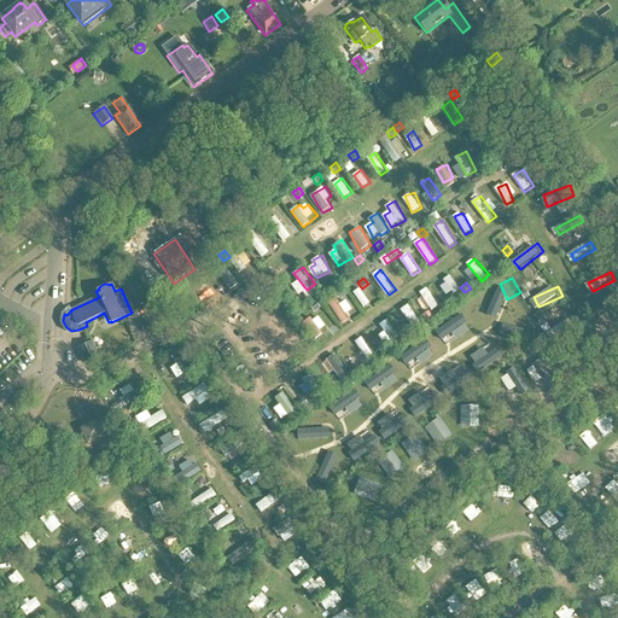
[(433,312),(442,307),(430,287),(421,292),(433,312)]
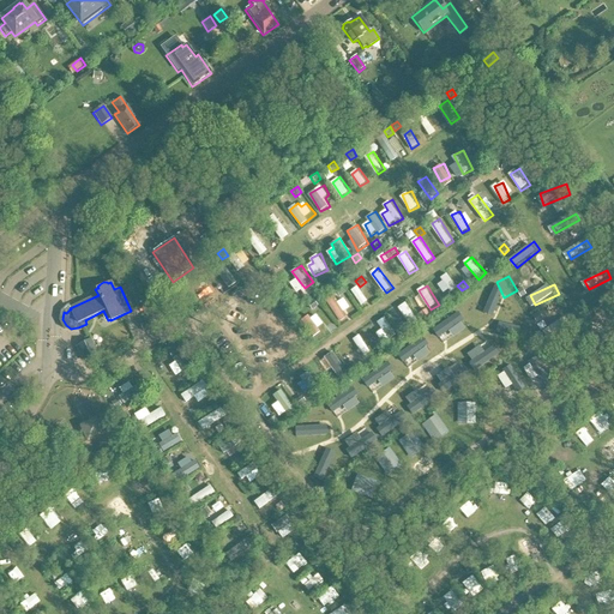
[(341,288),(335,293),(338,299),(344,295),(341,288)]
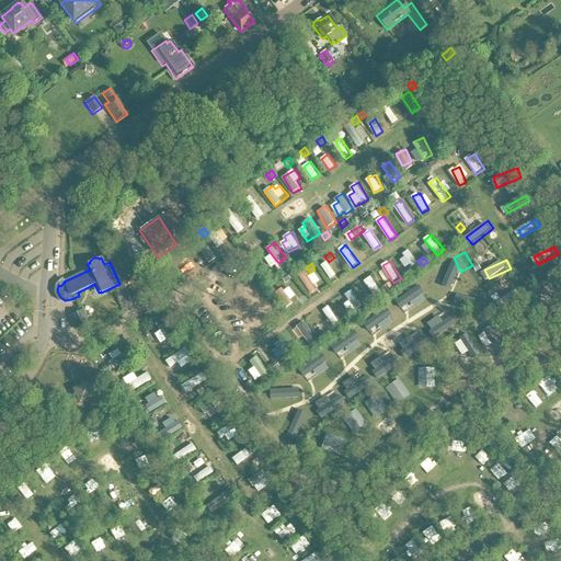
[(271,272),(265,275),(268,281),(274,277),(271,272)]
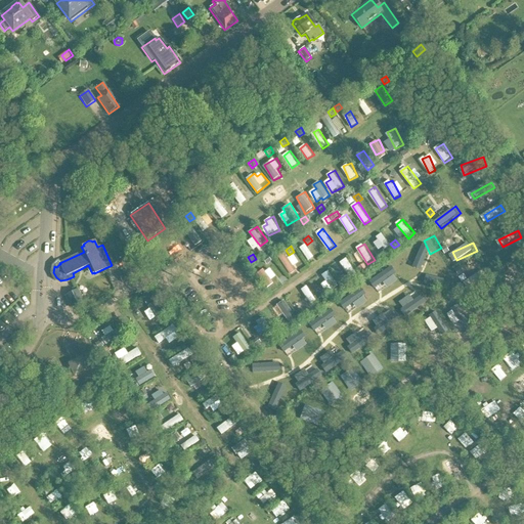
[(266,265),(271,262),(266,256),(261,260),(266,265)]
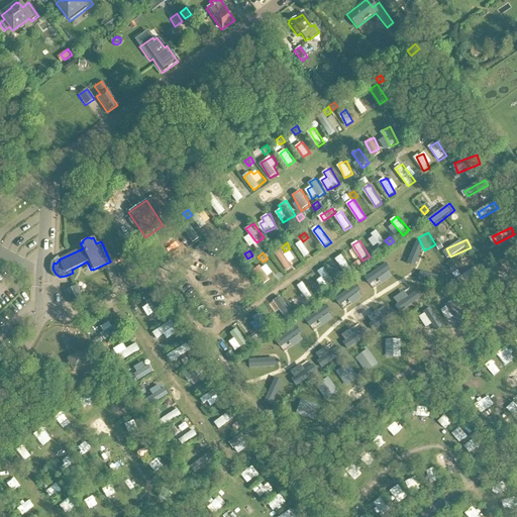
[(357,262),(351,266),(354,271),(360,266),(357,262)]
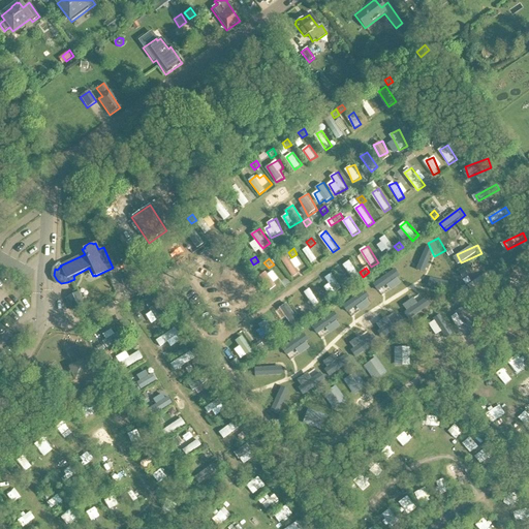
[(272,289),(283,280),(273,269),(262,277),(272,289)]
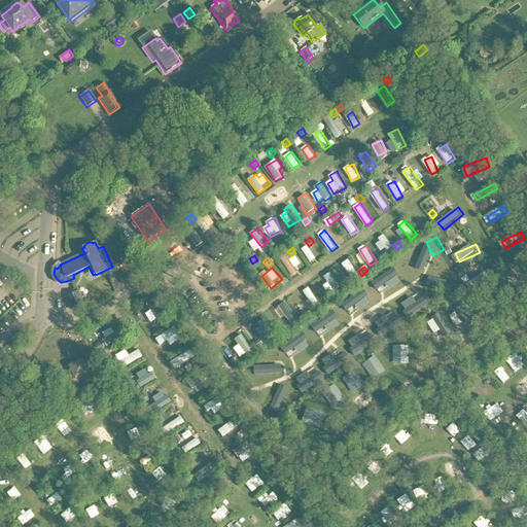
[(442,274),(448,284),(459,278),(453,268),(442,274)]
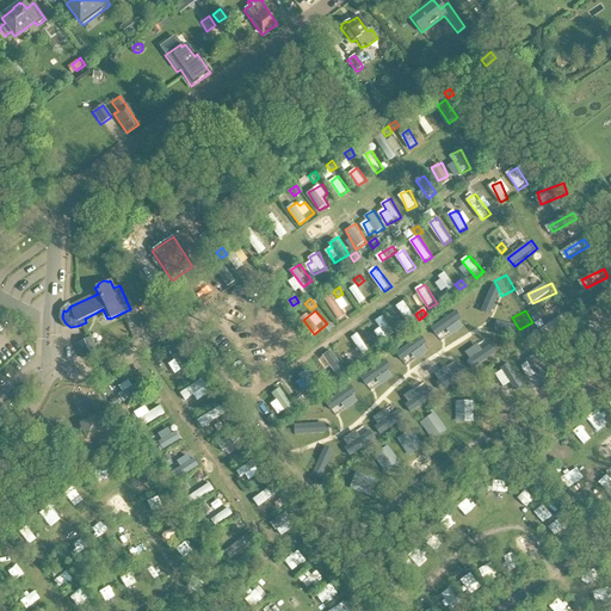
[(536,312),(530,316),(534,323),(541,320),(536,312)]
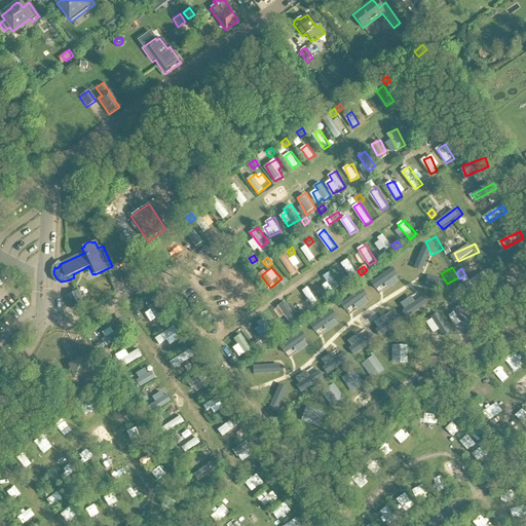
[(387,269),(377,275),(386,289),(397,283),(387,269)]
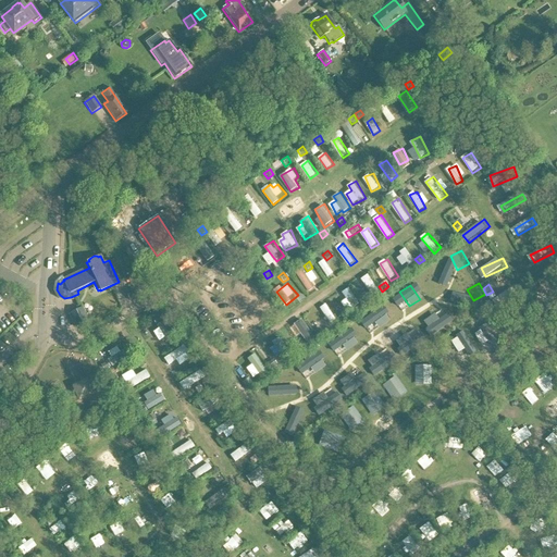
[(546,311),(556,302),(556,292),(552,285),(543,292),(544,293),(539,297),(542,301),(540,302),(546,311)]
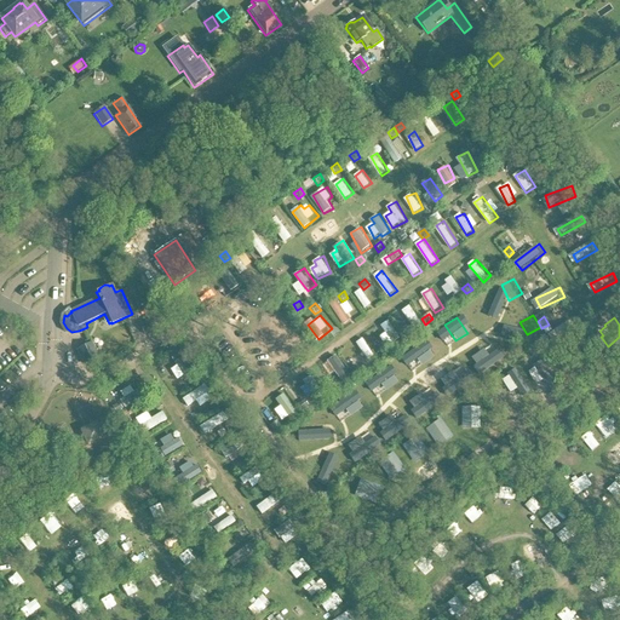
[(148,319),(137,325),(143,336),(154,331),(148,319)]
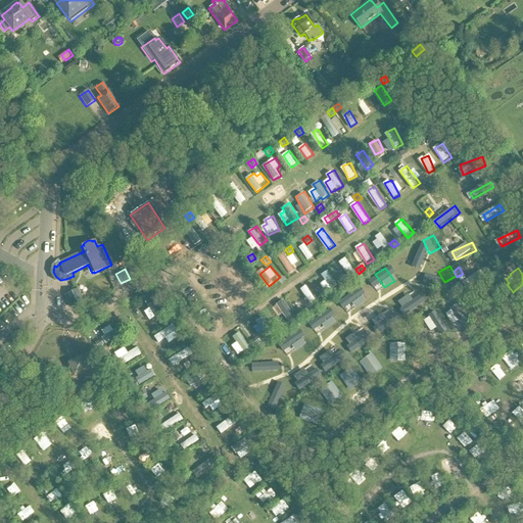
[(487,271),(466,279),(469,287),(490,278),(487,271)]
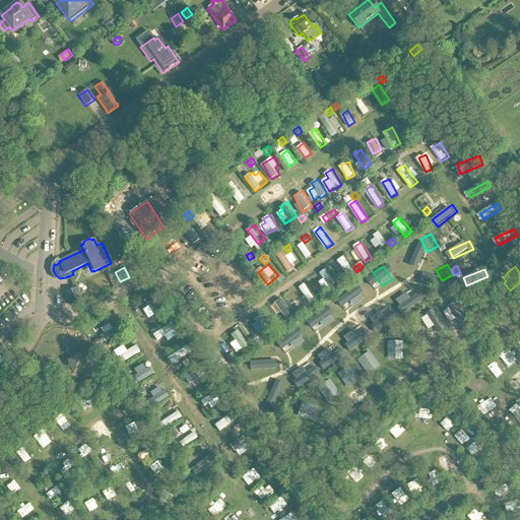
[(239,302),(252,291),(234,270),(221,279),(239,302)]
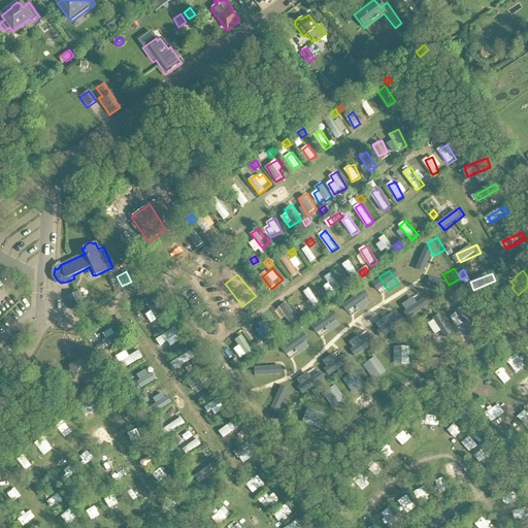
[(344,279),(339,283),(343,289),(349,285),(344,279)]
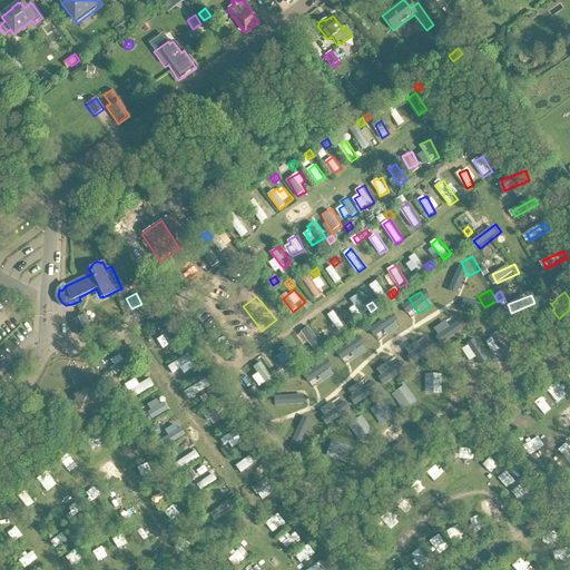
[(413,317),(404,303),(395,310),(405,323),(413,317)]
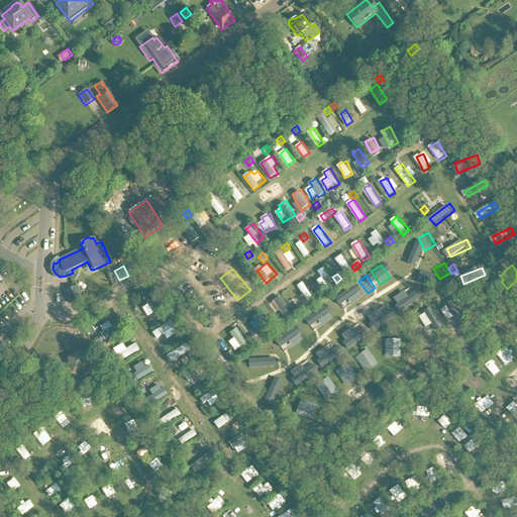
[(70,305),(83,299),(77,286),(64,292),(70,305)]
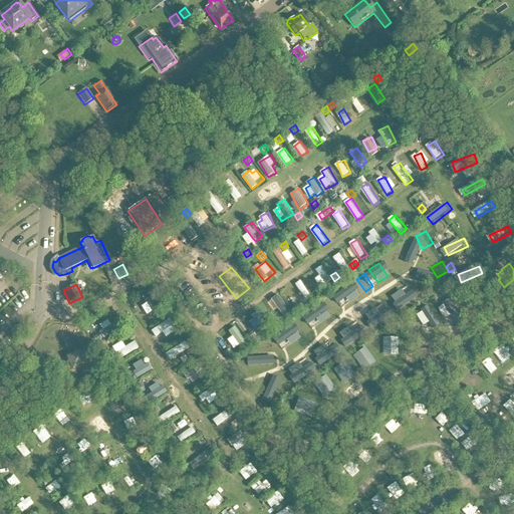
[(346,302),(355,296),(349,286),(340,292),(346,302)]
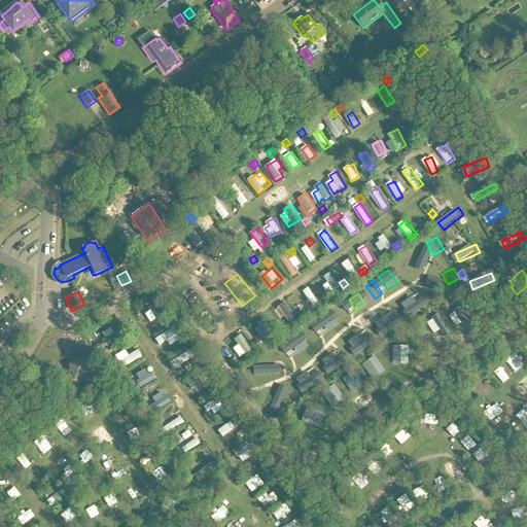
[(323,295),(317,300),(321,305),(326,301),(323,295)]
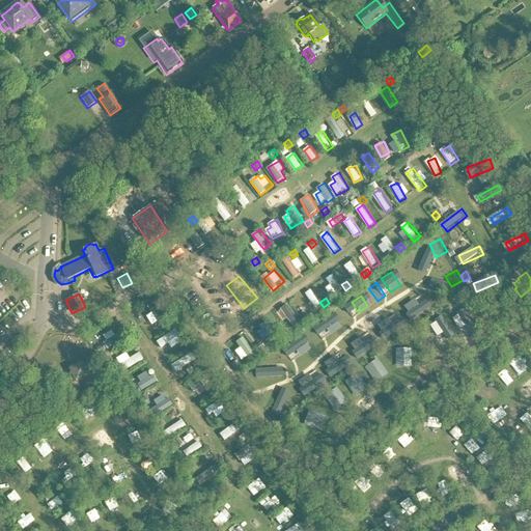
[(431,313),(440,308),(435,300),(426,304),(431,313)]
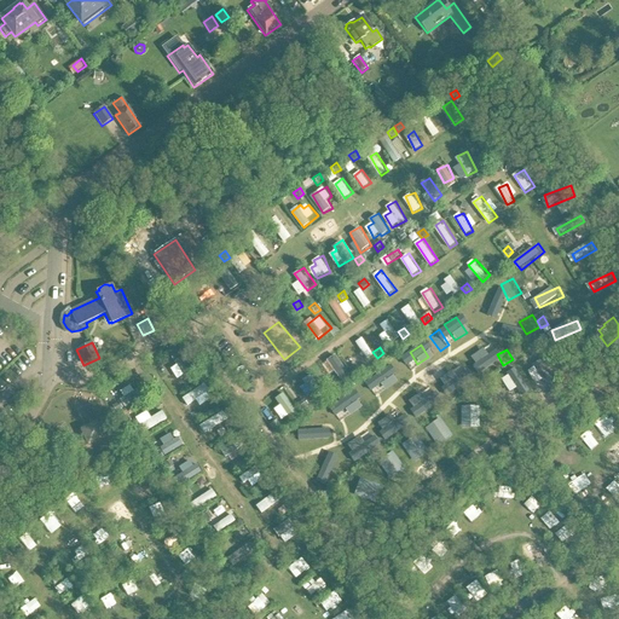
[(174,352),(167,356),(172,362),(178,358),(174,352)]
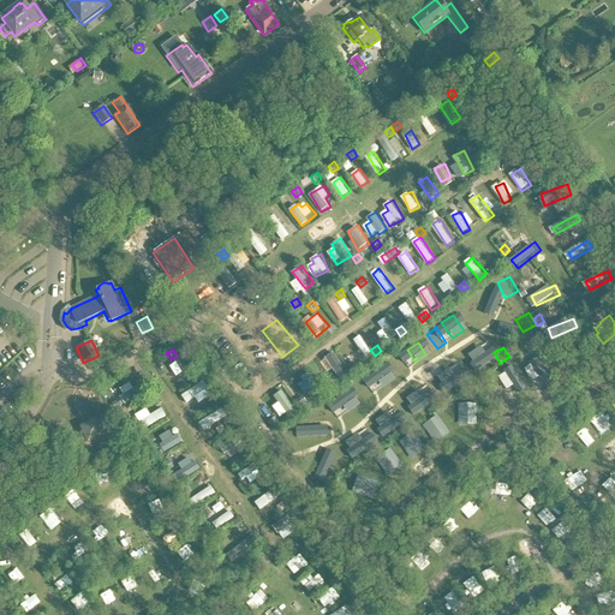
[(342,380),(352,374),(338,351),(329,357),(342,380)]
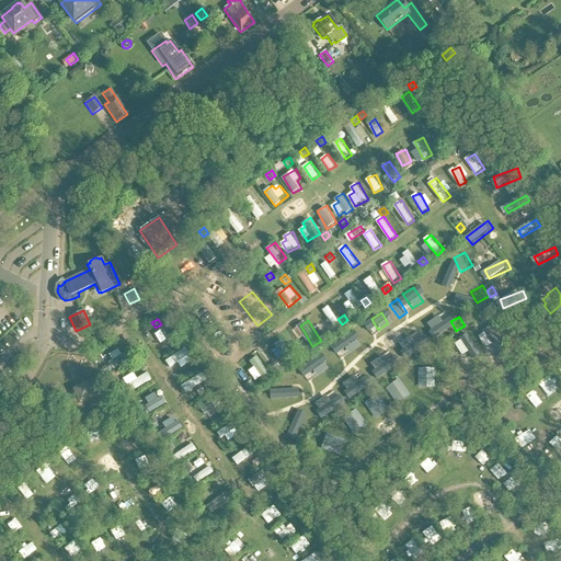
[(169,324),(158,330),(169,351),(180,344),(169,324)]
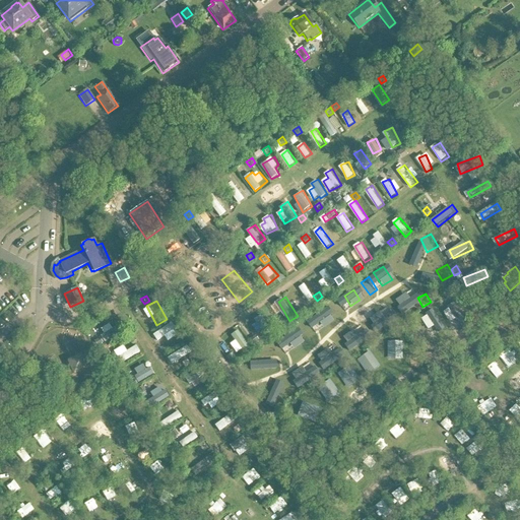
[(428,311),(430,316),(438,313),(436,308),(428,311)]
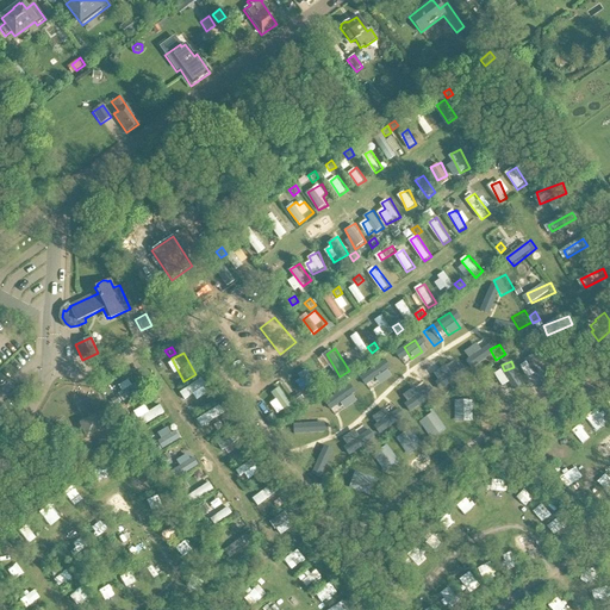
[(460,372),(450,378),(456,387),(466,381),(460,372)]
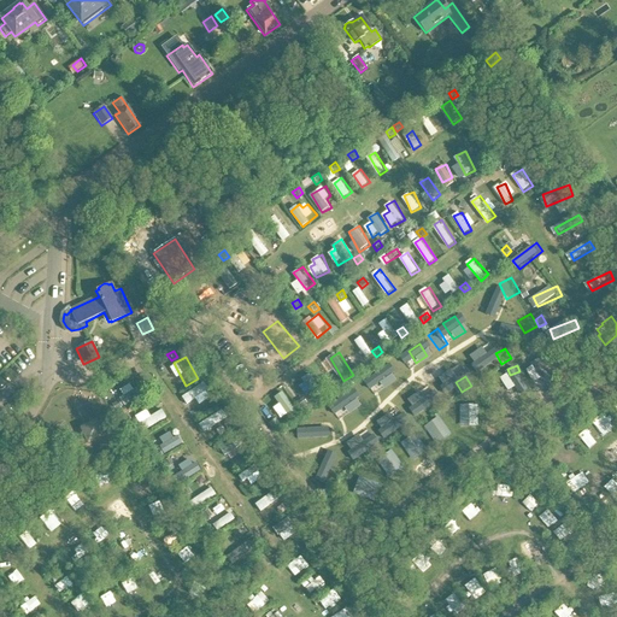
[(301,386),(311,397),(321,388),(312,377),(301,386)]
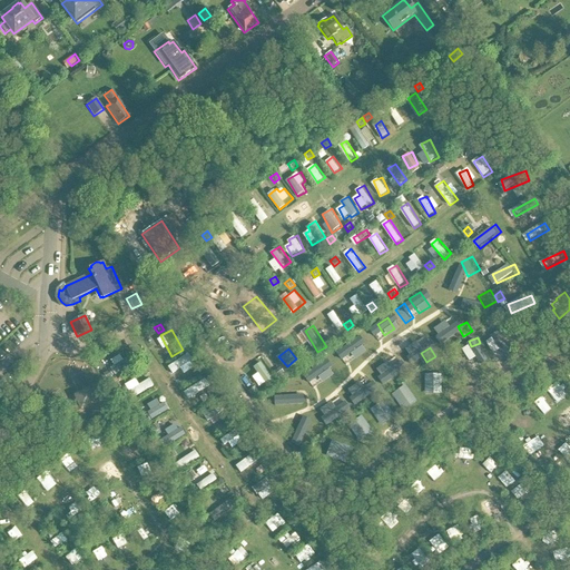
[(330,354),(336,367),(344,364),(337,351),(330,354)]
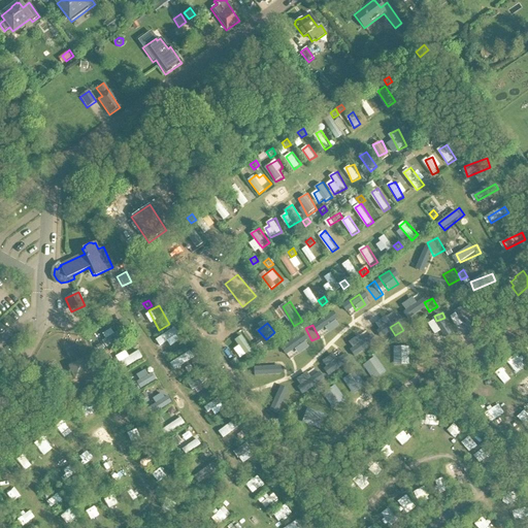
[(281,326),(274,330),(278,335),(285,332),(281,326)]
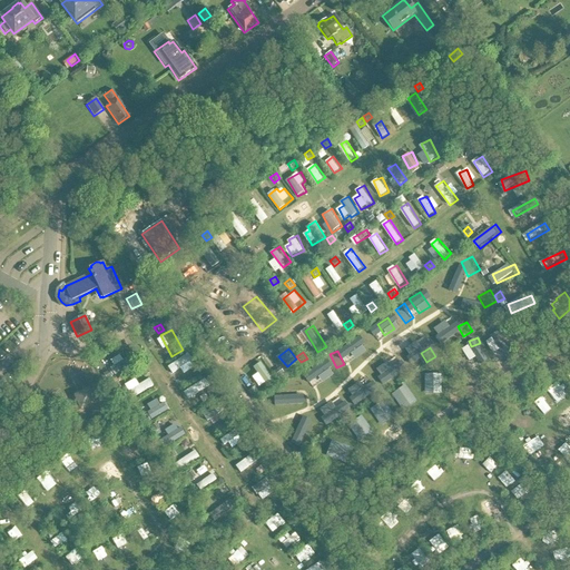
[(183,369),(185,374),(198,367),(190,354),(168,365),(174,374),(183,369)]
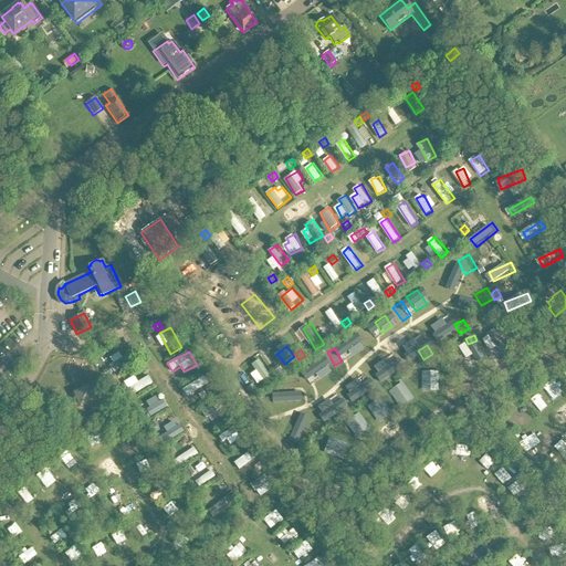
[(115,371),(134,363),(129,355),(112,364),(115,371)]
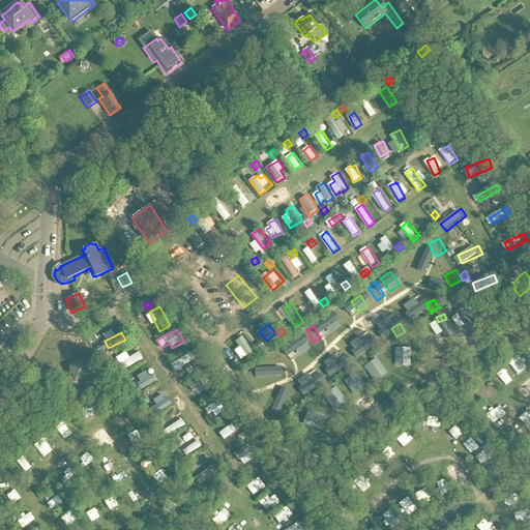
[(237,342),(249,359),(258,354),(245,335),(237,342)]
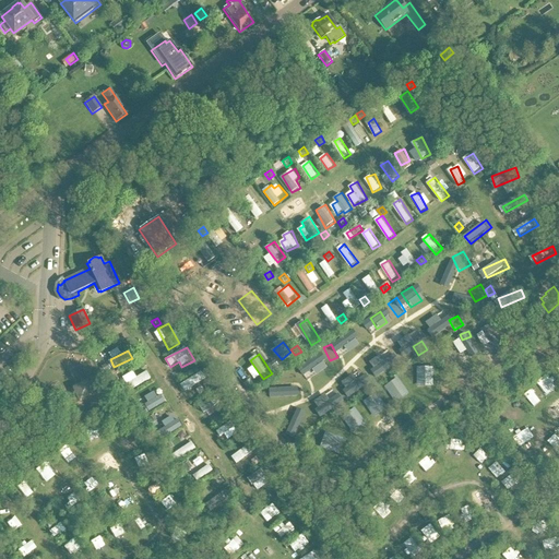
[(274,361),(269,367),(272,371),(277,366),(274,361)]
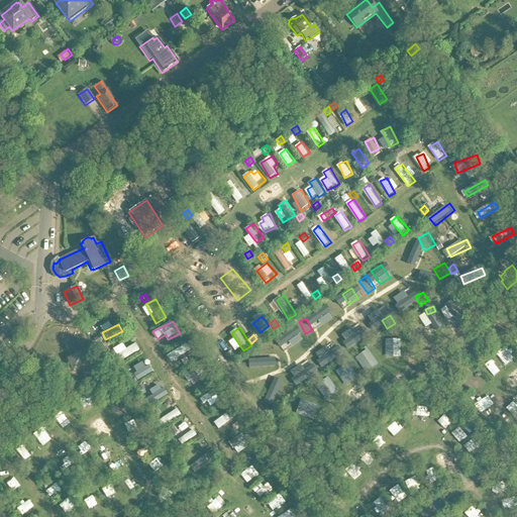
[(350,351),(357,347),(351,335),(343,339),(350,351)]
